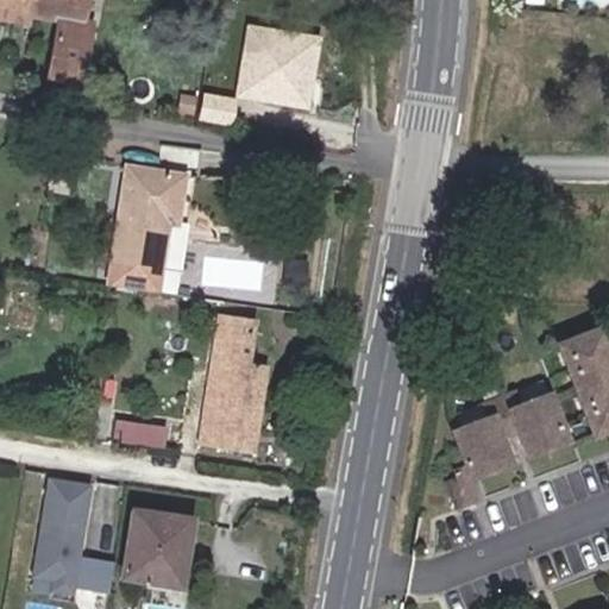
[(0,0),(0,10),(30,14),(32,0),(0,0)]
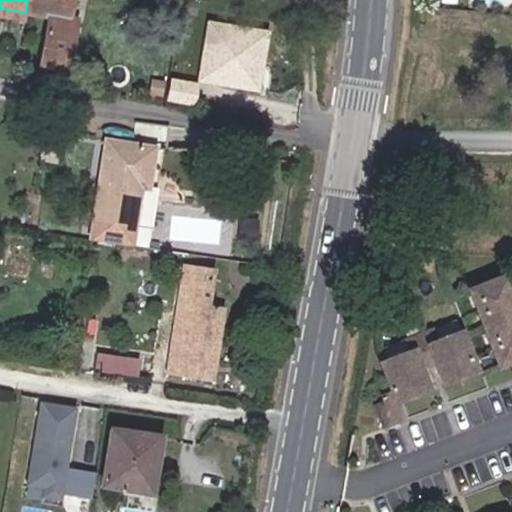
[(27,0),(25,12),(47,17),(38,66),(65,71),(74,22),(67,20),(70,0),(27,0)]
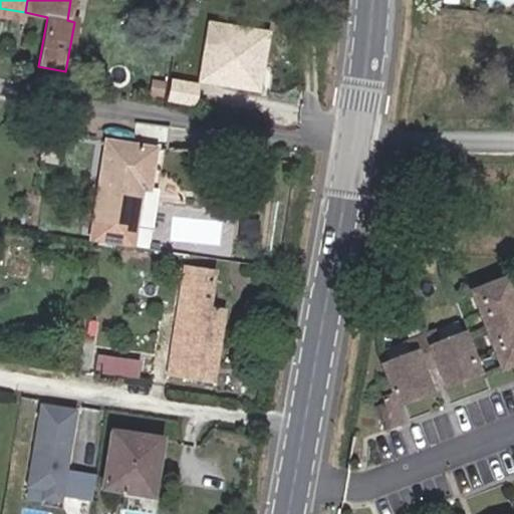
[(269,32),(208,22),(198,80),(259,90),(269,32)]
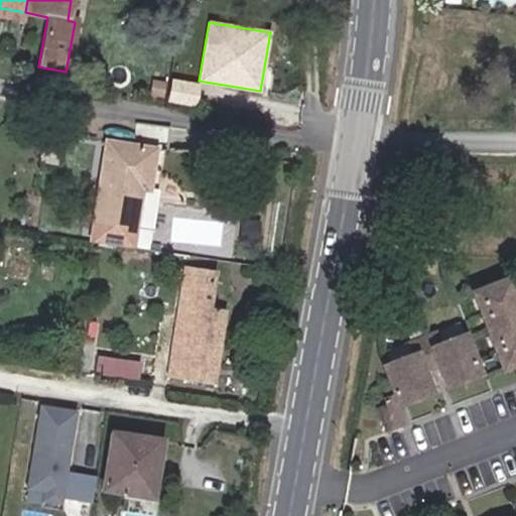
[(198,85),(170,80),(166,102),(195,107),(198,85)]
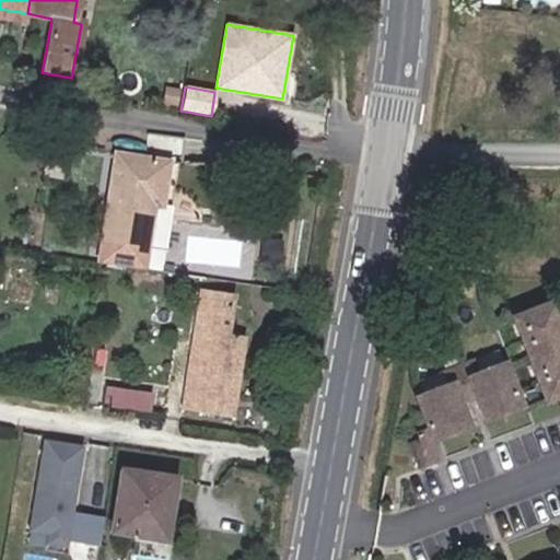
[(166,163),(114,154),(97,261),(100,261),(140,268),(152,205),(160,206),(166,163)]
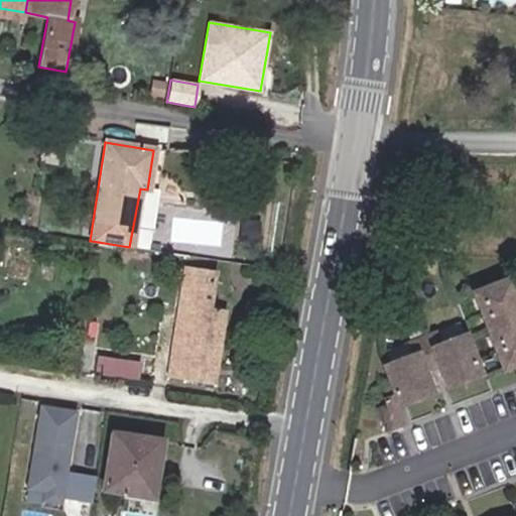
[(391,247),(410,248),(410,237),(392,236),(391,247)]
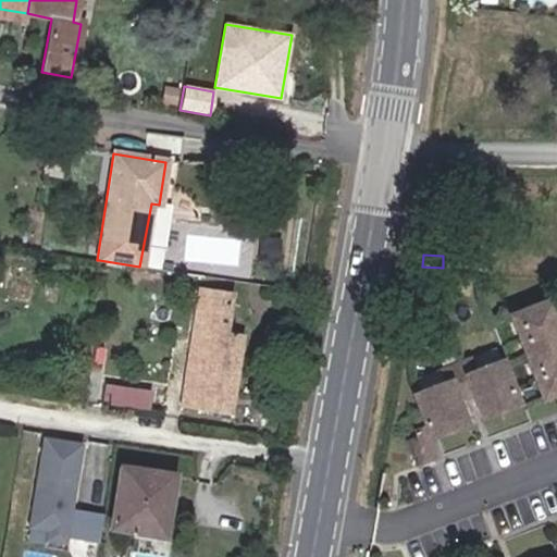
[(240,335),(225,333),(232,294),(199,288),(180,407),(227,415),(240,335)]
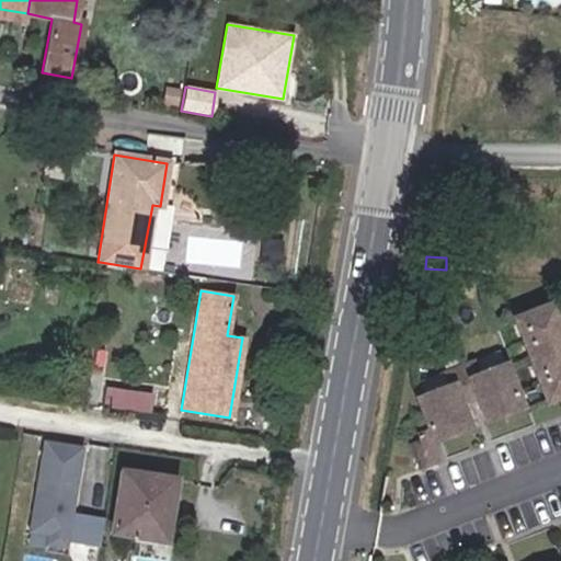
[(549,402),(560,397),(560,315),(556,301),(516,317),(549,402)]
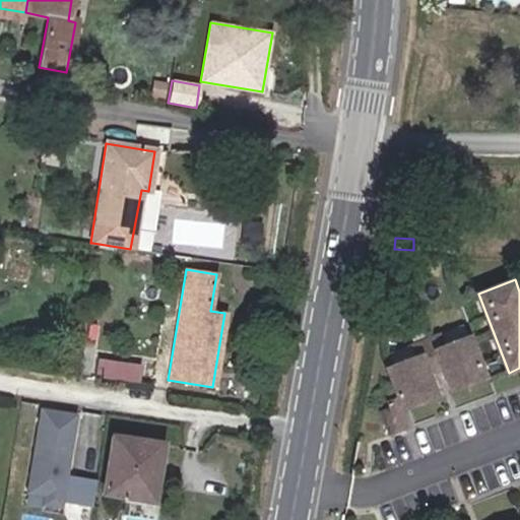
[(438,396),(428,372),(443,366),(453,390),(486,377),(470,336),(443,347),(440,339),(412,349),(415,358),(388,368),(403,409),(438,396)]
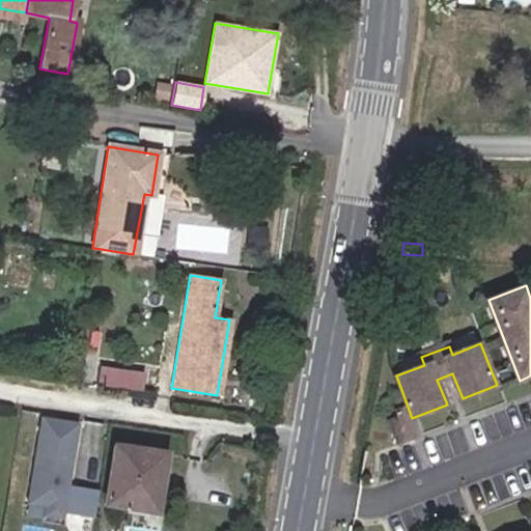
[(397,443),(413,437),(404,415),(389,421),(397,443)]
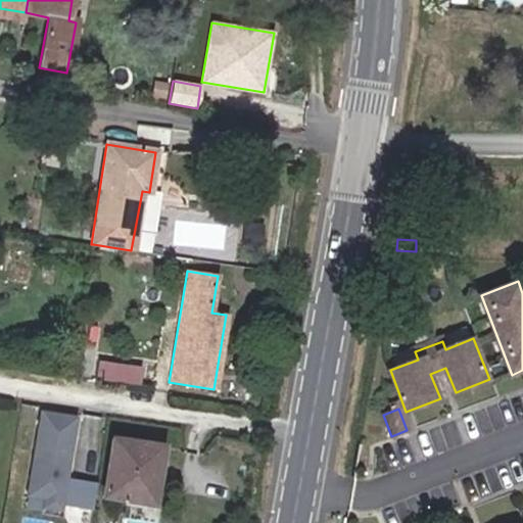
[(59,511),(75,418),(40,412),(26,495),(43,498),(42,508),(59,511)]
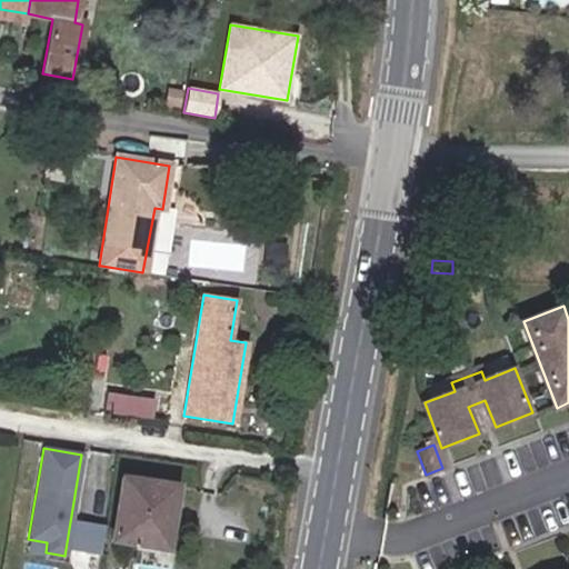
[(159,540),(165,509),(172,511),(177,487),(120,478),(110,540),(135,545),(137,537),(159,540)]
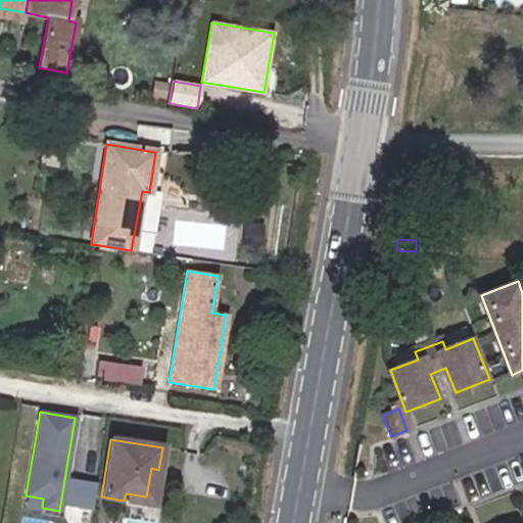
[(124,501),(153,505),(158,470),(151,468),(146,496),(126,493),(124,501)]
